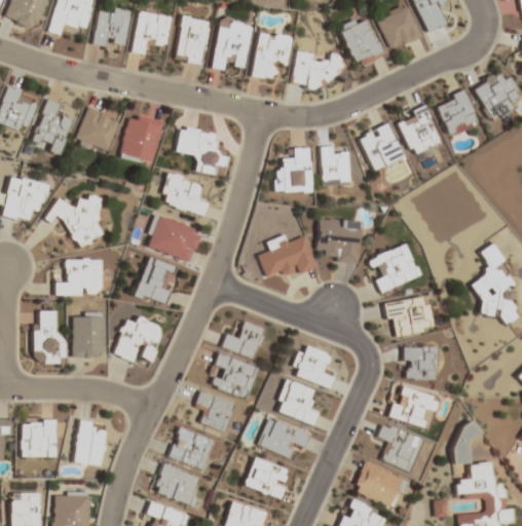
[(11,0),(5,21),(38,31),(47,0),(11,0)]
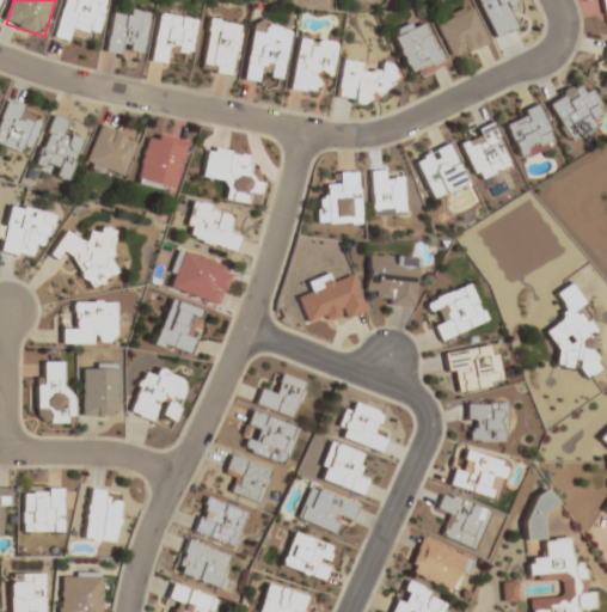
[(109,0),(66,0),(55,37),(71,42),(73,31),(99,38),(109,0)]
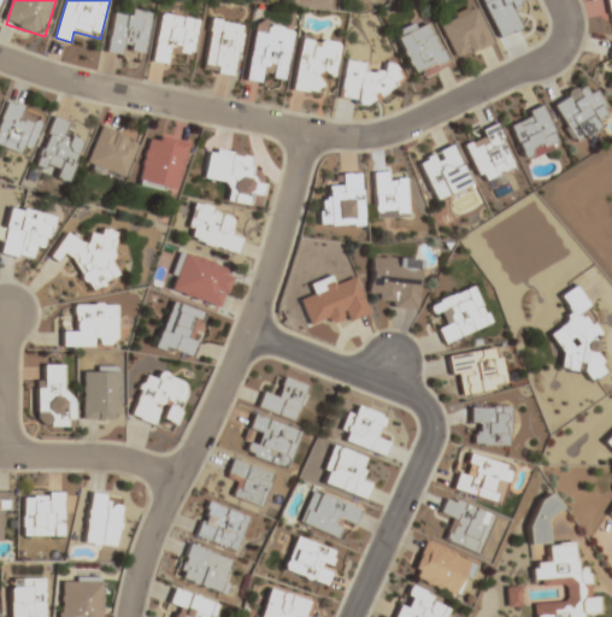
[(482,0),(500,39),(525,27),(516,5),(525,0),(482,0)]
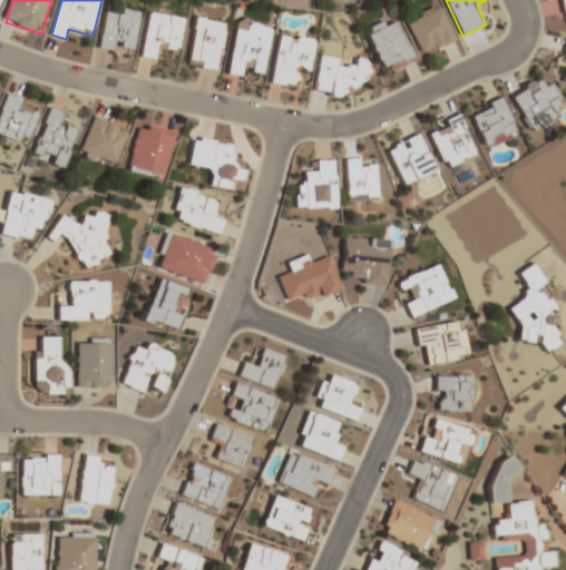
[(408,19),(423,55),(459,40),(443,3),(408,19)]
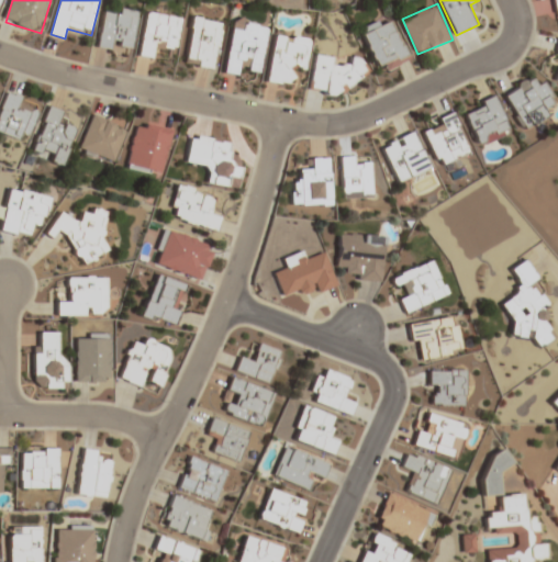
[(105,12),(99,49),(123,54),(124,49),(133,52),(141,11),(119,7),(118,14),(105,12)]
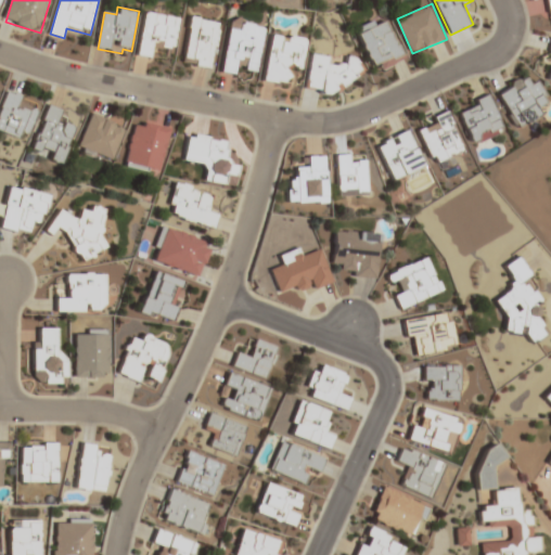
[(139,55),(151,57),(153,48),(175,51),(181,17),(146,11),(139,55)]
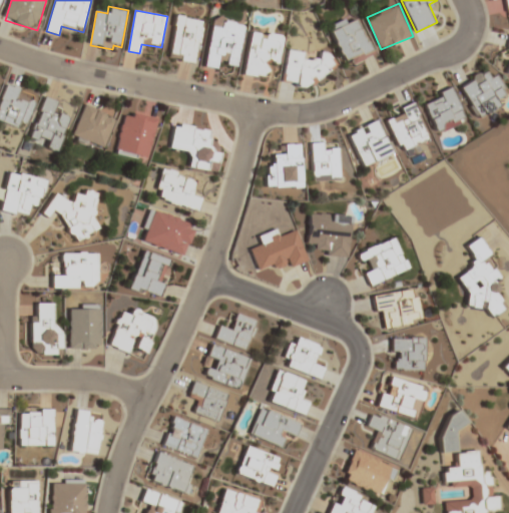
[(348,67),(375,54),(358,14),(330,27),(348,67)]
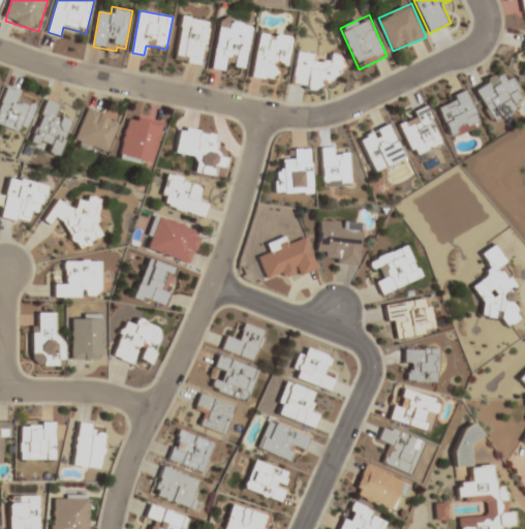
[(175,60),(204,66),(212,21),(184,16),(175,60)]
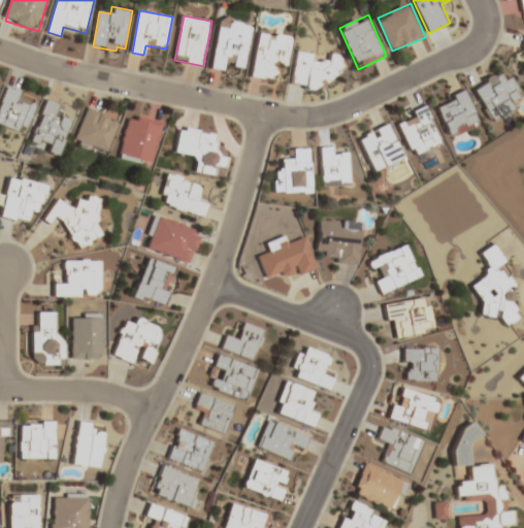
[(211,68),(223,70),(224,63),(247,66),(254,23),(221,18),(211,68)]
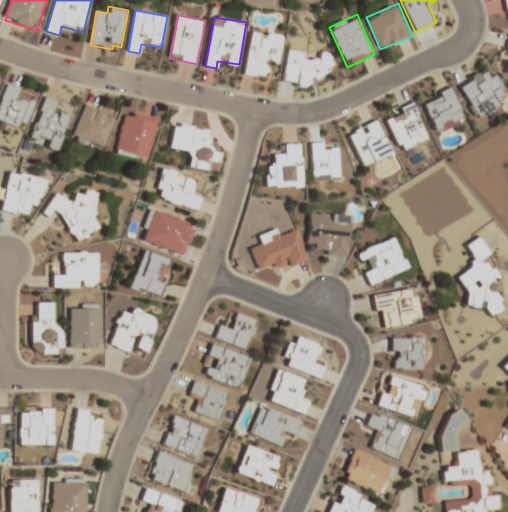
[(252,29),(243,74),(265,78),(268,61),(279,63),(284,35),(252,29)]
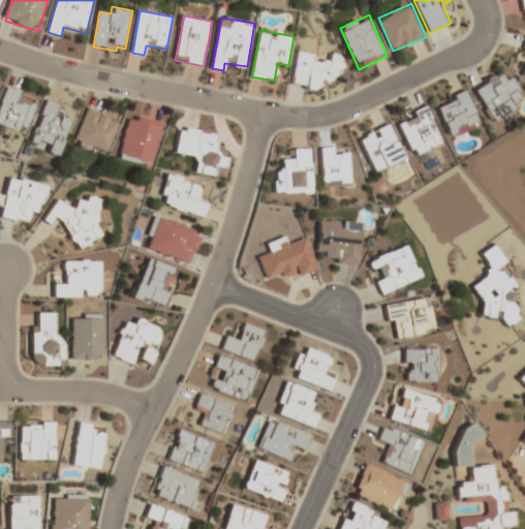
[(291,85),(319,92),(322,82),(338,86),(345,57),(333,54),(331,61),(299,53),(291,85)]
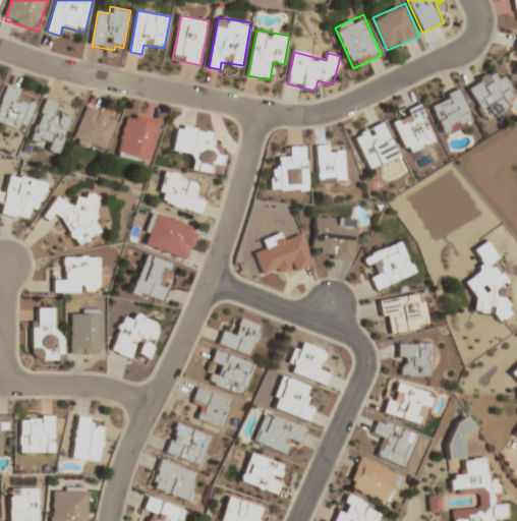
[(469,87),(486,121),(511,109),(506,99),(515,94),(503,69),(469,87)]
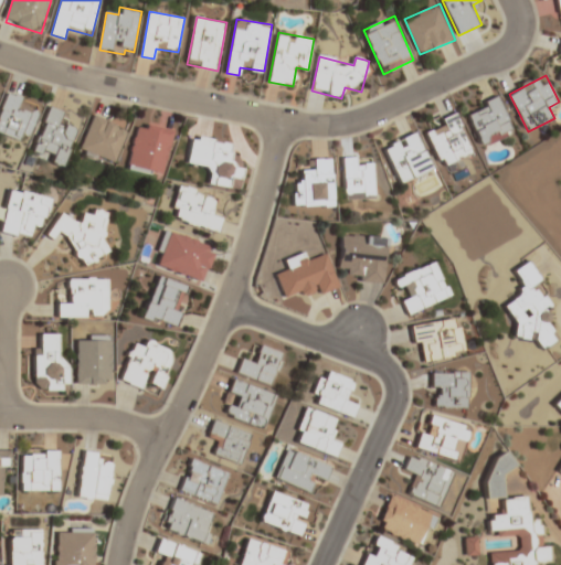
[(42,104),(8,92),(0,115),(0,134),(28,144),(42,104)]
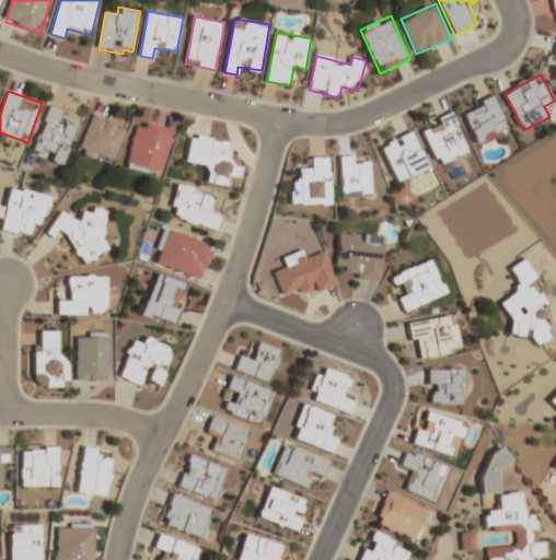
[(464,109),(478,144),(510,132),(496,96),(464,109)]
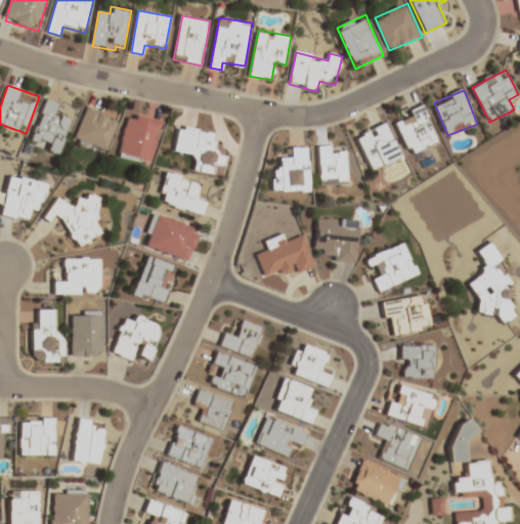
[(49,146),(48,150),(60,156),(73,120),(55,114),(59,102),(47,98),(32,140),(49,146)]
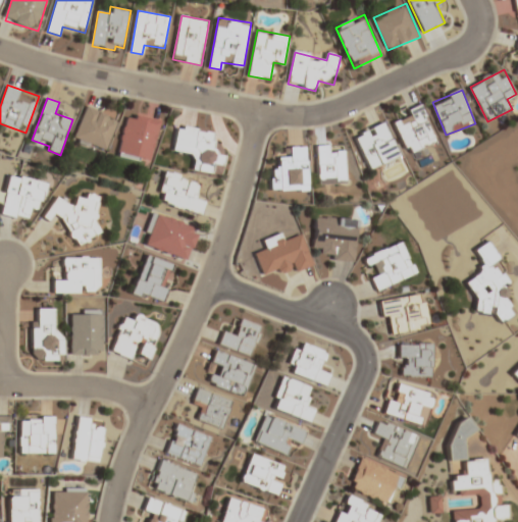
[(438,142),(422,104),(410,109),(413,116),(396,123),(408,155),(438,142)]
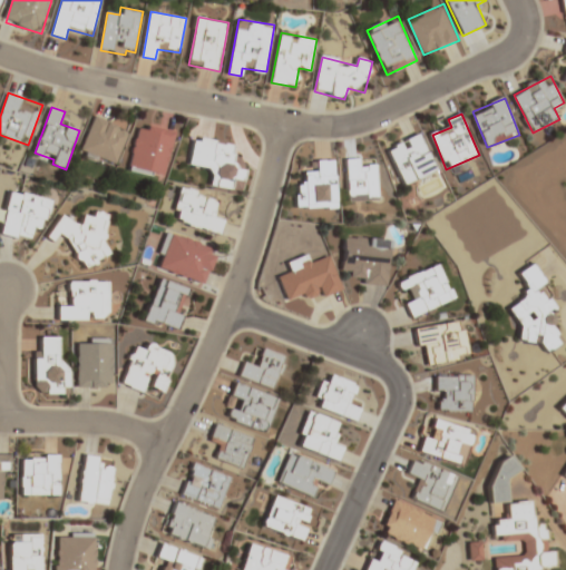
[(129,128),(95,116),(81,153),(116,166),(129,128)]
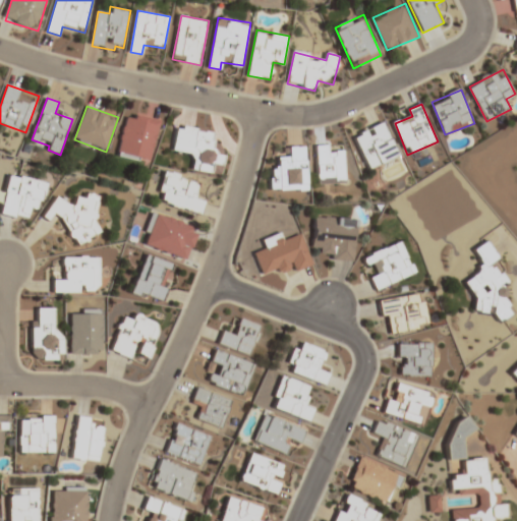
[(161,120),(128,113),(118,155),(151,163),(161,120)]
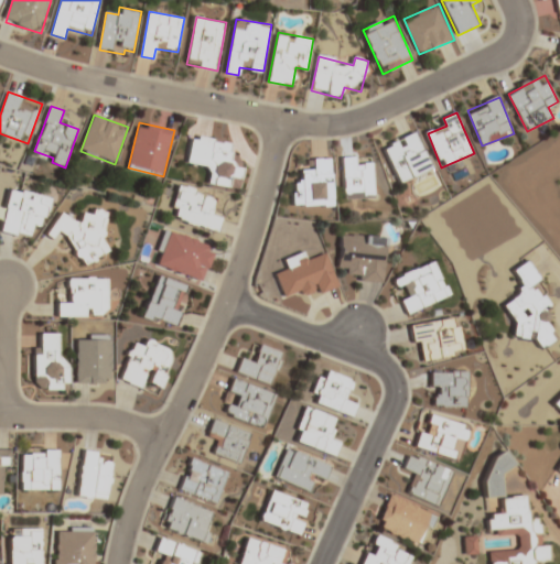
[(432,171),(417,132),(385,144),(399,184),(432,171)]
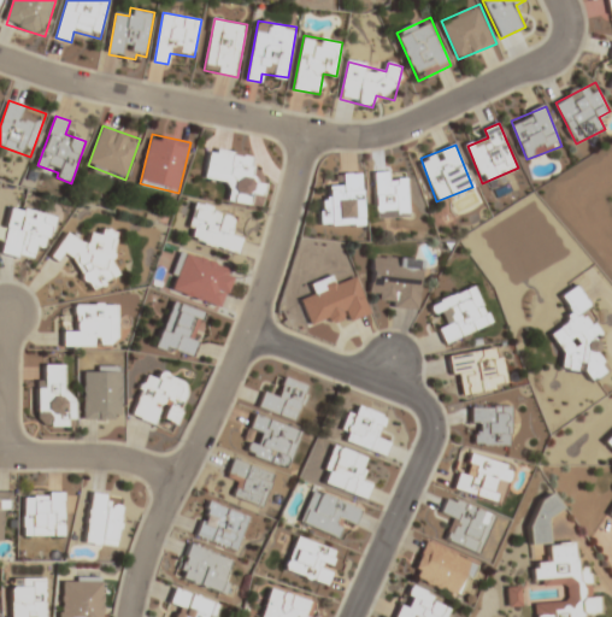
[(258,158),(213,146),(205,178),(233,186),(229,200),(260,209),(269,178),(253,175),(258,158)]
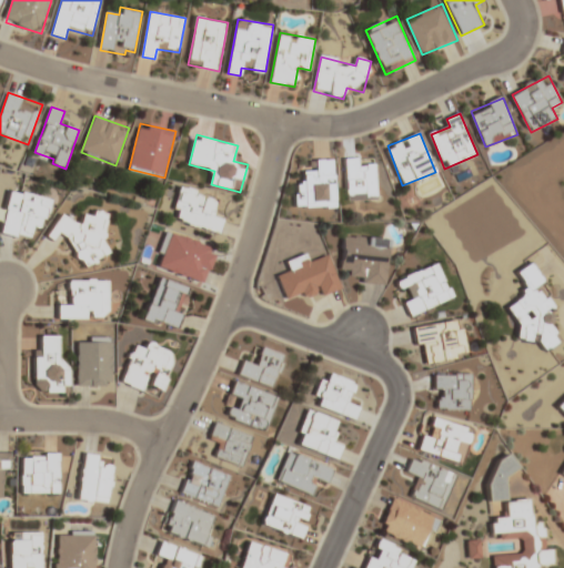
[(346,159),(349,201),(379,200),(378,165),(362,166),(362,158),(346,159)]
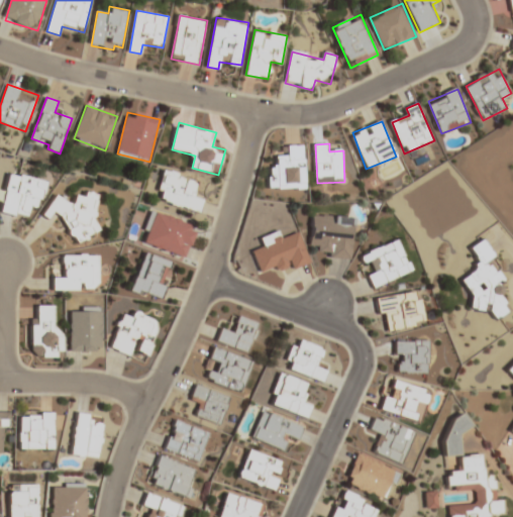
[(270,189),(307,189),(306,145),(288,145),(288,156),(278,156),(278,167),(270,167),(270,189)]
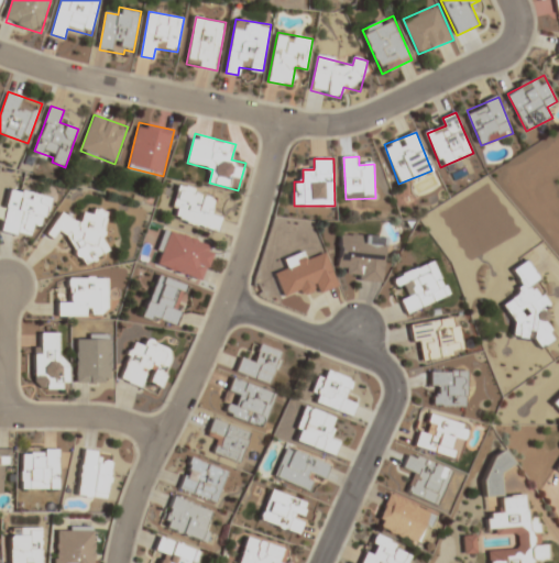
[(214,216),(218,197),(181,187),(172,220),(218,232),(222,218),(214,216)]
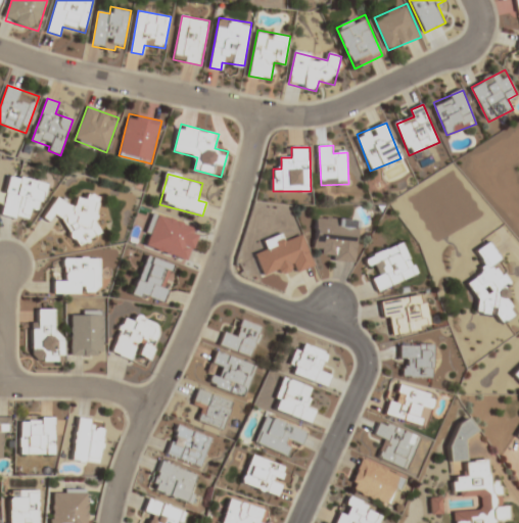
[(42,211),(48,182),(10,175),(2,216),(29,221),(31,209),(42,211)]
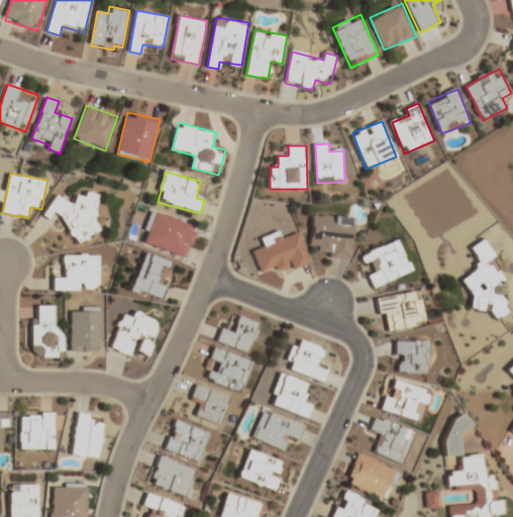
[(99,193),(86,192),(86,196),(76,195),(76,200),(50,198),(48,217),(70,218),(68,237),(96,239),(99,193)]
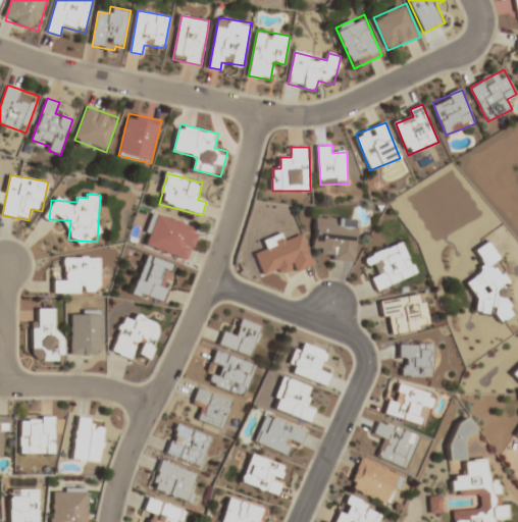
[(190,260),(199,227),(156,216),(147,248),(190,260)]
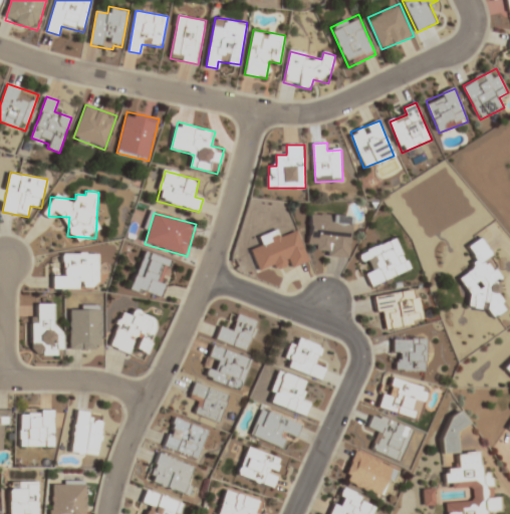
[(309,244),(320,245),(319,256),(350,257),(352,216),(311,213),(309,244)]
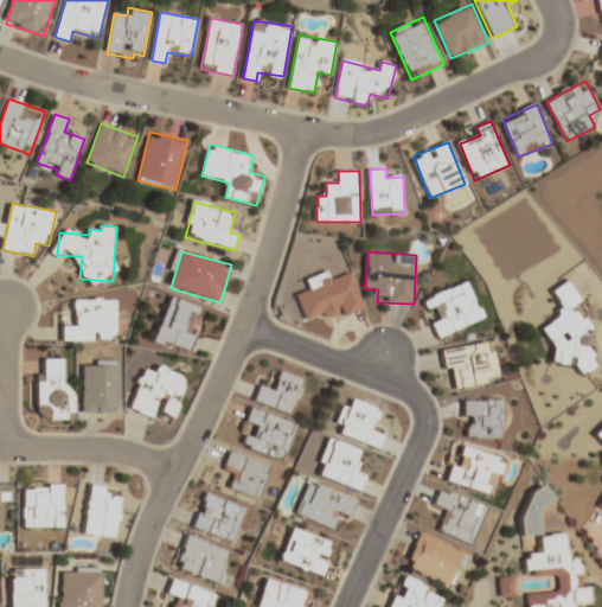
[(306,279),(311,292),(298,295),(307,324),(364,305),(354,273),(331,281),(328,272),(306,279)]
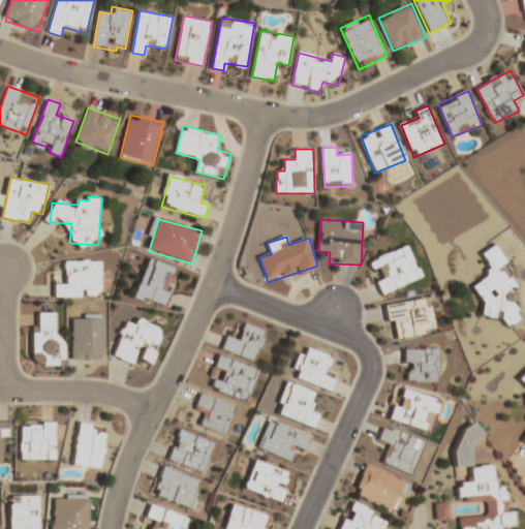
[(383,296),(424,278),(409,244),(369,261),(373,271),(380,268),(385,278),(377,282),(383,296)]
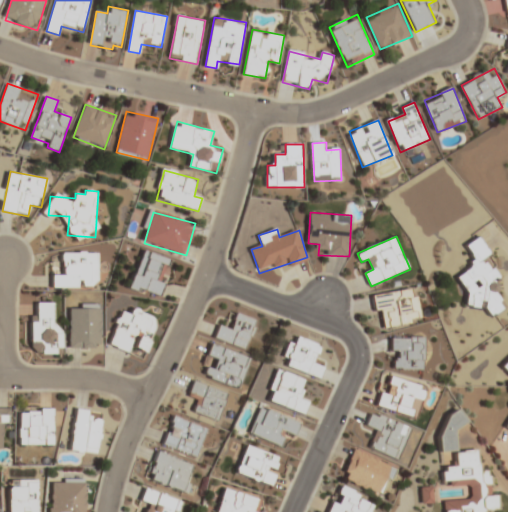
[(476,311),(484,306),(492,317),(507,306),(507,291),(475,239),(464,246),(475,265),(456,278),(476,311)]
